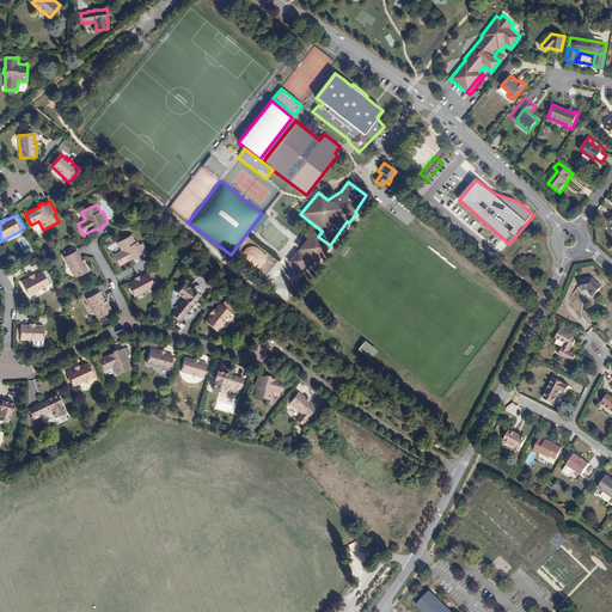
[(330,246),(312,232),(298,250),(316,264),(330,246)]
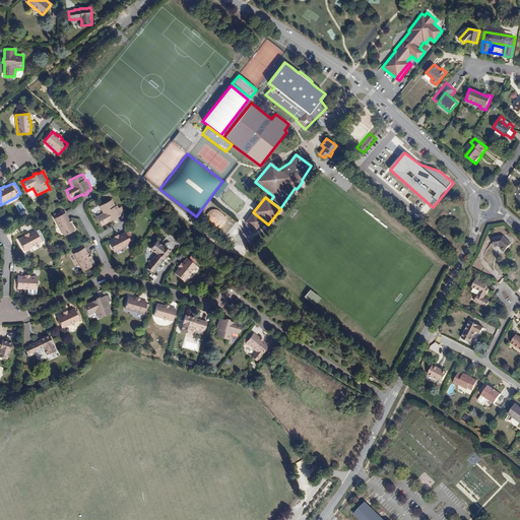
[(102,225),(102,226),(108,222),(114,220),(114,221),(115,221),(116,220),(117,220),(118,219),(117,218),(123,215),(122,215),(118,206),(116,206),(113,200),(100,206),(104,213),(96,216),(100,223),(101,225),(102,225)]
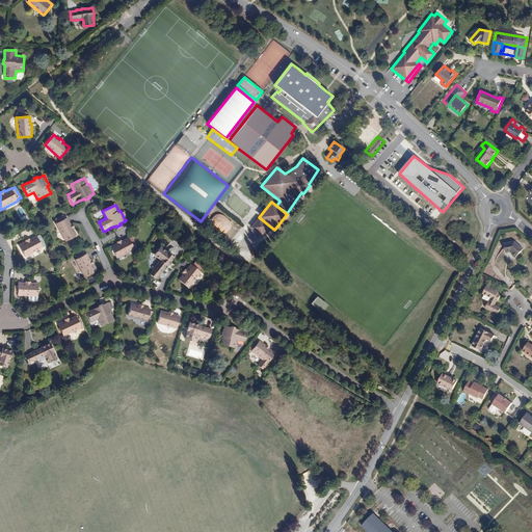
[(77,236),(78,235),(74,229),(75,228),(73,224),(72,224),(68,218),(67,218),(64,213),(55,218),(58,223),(56,224),(55,224),(65,242),(67,242),(69,240),(70,241),(75,238),(74,237),(77,236)]
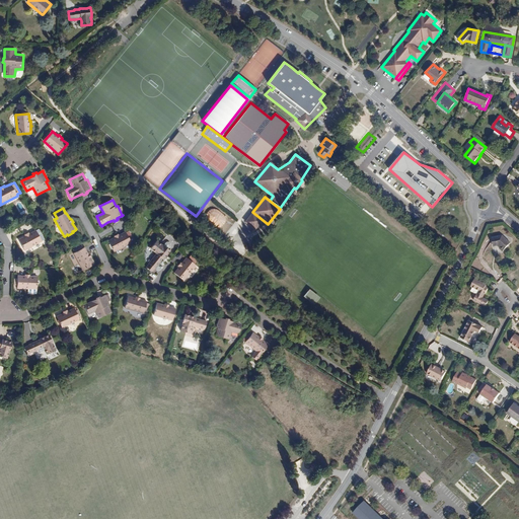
[(203,221),(222,229),(222,228),(229,231),(235,218),(209,208),(203,221)]
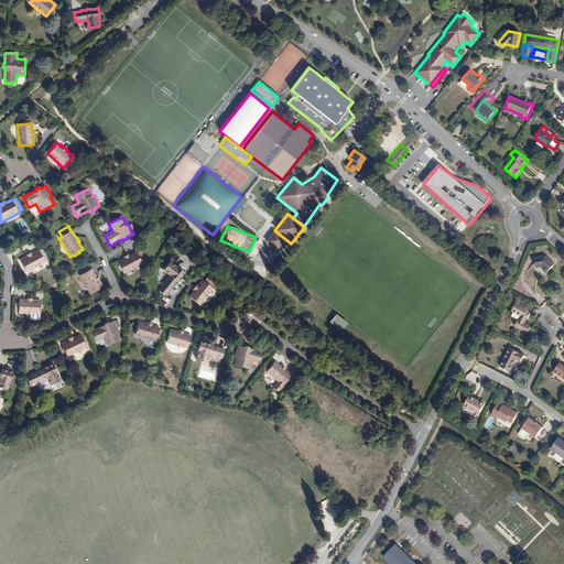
[(284,239),(274,231),(267,240),(278,249),(284,239)]
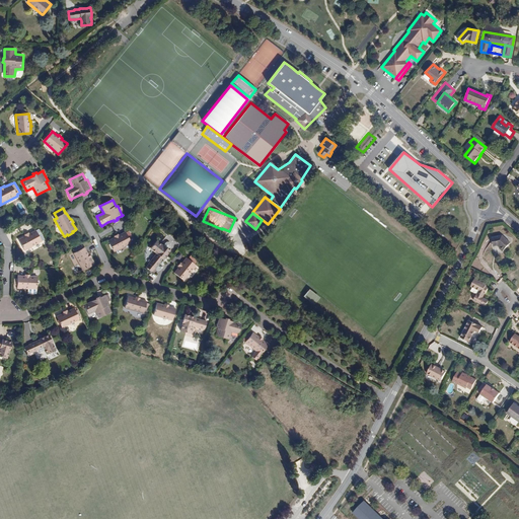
[(24,235),(18,239),(18,240),(24,250),(24,251),(42,242),(42,241),(35,231),(35,230),(28,233),(24,235)]
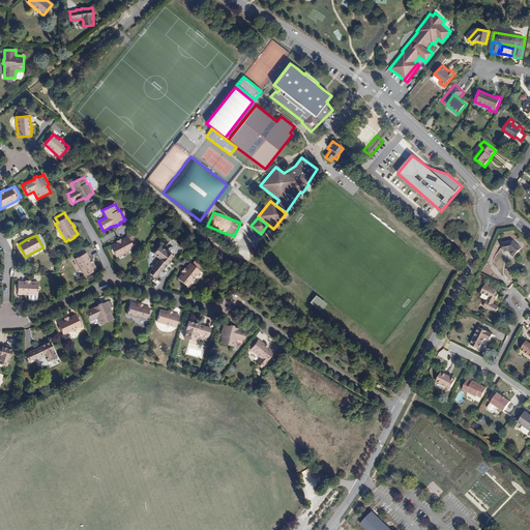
[(117,242),(111,245),(111,246),(112,248),(112,249),(111,249),(114,255),(115,254),(117,257),(117,258),(135,248),(128,237),(128,236),(121,240),(121,239),(117,241),(117,242)]
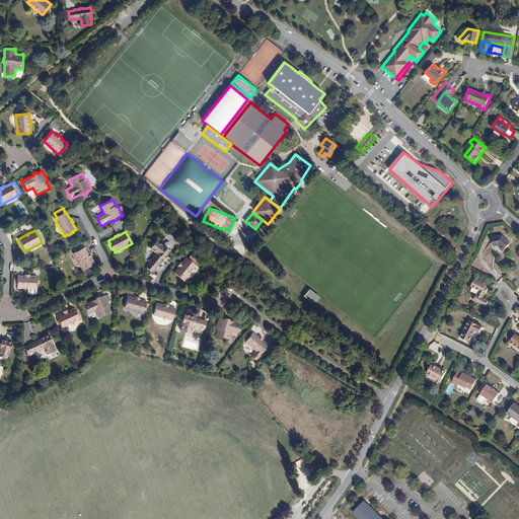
[(508,242),(502,236),(492,238),(493,246),(498,246),(498,248),(501,251),(508,242)]
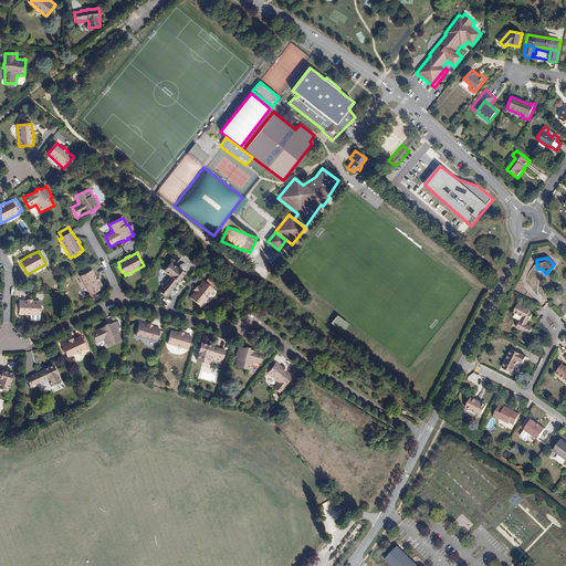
[(186,274),(187,273),(182,270),(178,266),(178,268),(175,264),(173,262),(171,262),(165,271),(166,272),(169,274),(171,275),(167,281),(163,286),(158,291),(159,291),(166,296),(170,292),(175,286),(175,287),(179,282),(179,283),(181,281),(182,279),(184,276),(186,274)]
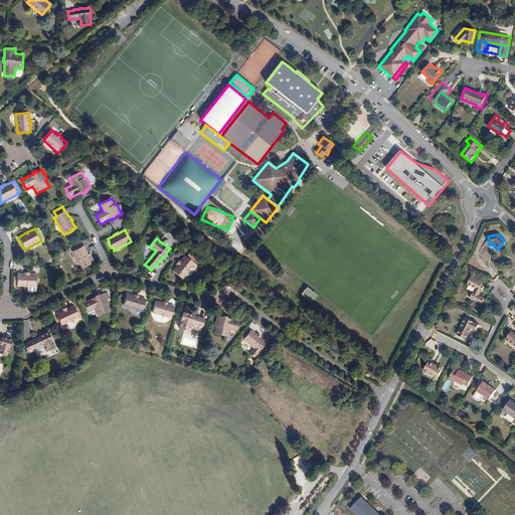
[(94,263),(95,263),(91,255),(92,255),(92,254),(90,251),(89,251),(86,245),(84,245),(83,245),(81,241),(71,246),(73,251),(82,269),(94,263)]
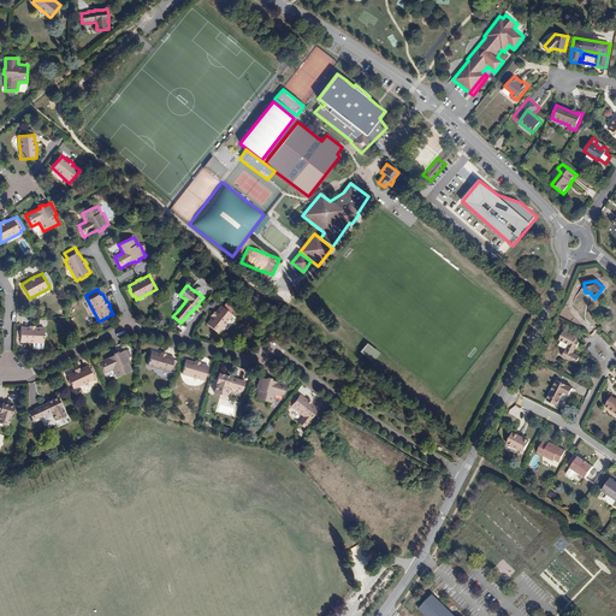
[(213,317),(207,324),(208,325),(219,333),(220,333),(234,315),(221,307),(221,306),(215,313),(215,312),(214,312),(214,313),(212,317),(213,317)]
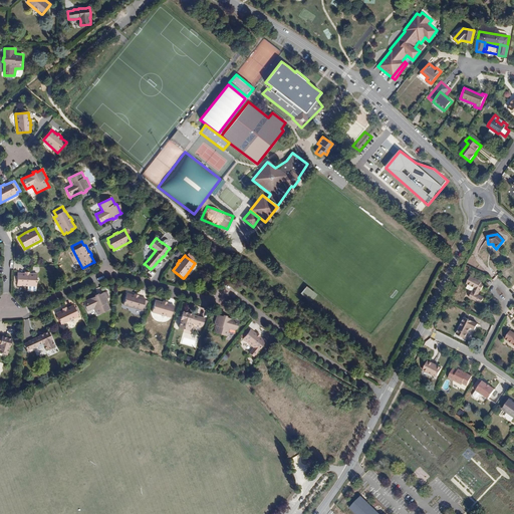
[(37,274),(37,273),(29,273),(29,272),(25,272),(25,273),(18,272),(18,273),(17,285),(17,286),(36,286),(37,274)]
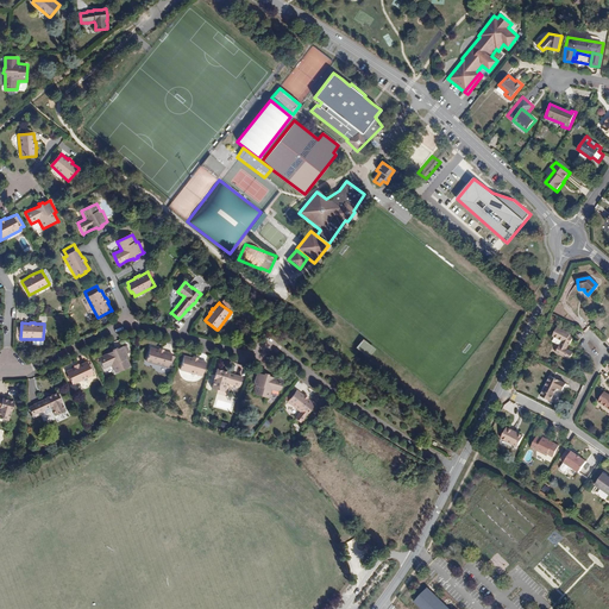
[(570,347),(572,343),(570,341),(572,337),(557,330),(552,338),(562,343),(559,349),(557,347),(554,355),(570,360),(572,355),(567,351),(569,346),(570,347)]
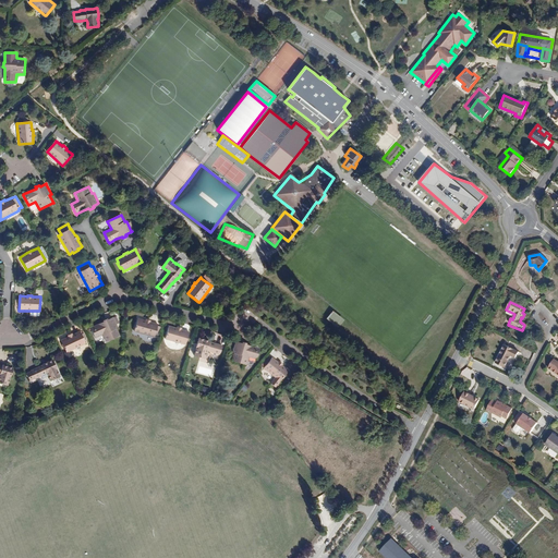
[(343,320),(332,312),(326,319),(337,328),(343,320)]
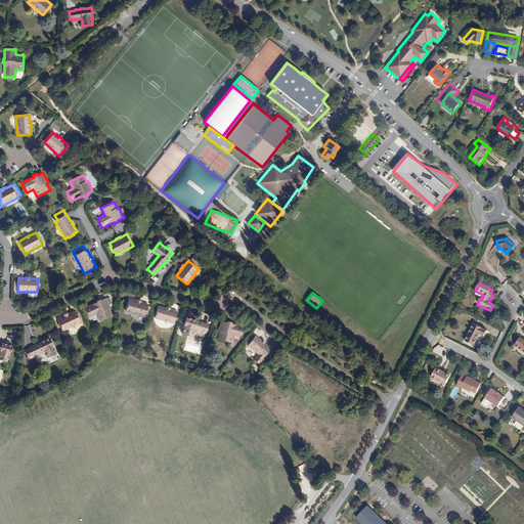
[(85,307),(85,308),(86,310),(89,317),(96,314),(99,321),(100,321),(113,315),(110,308),(112,308),(112,307),(107,299),(106,298),(101,300),(100,299),(98,300),(97,300),(97,301),(97,302),(92,305),(85,307)]
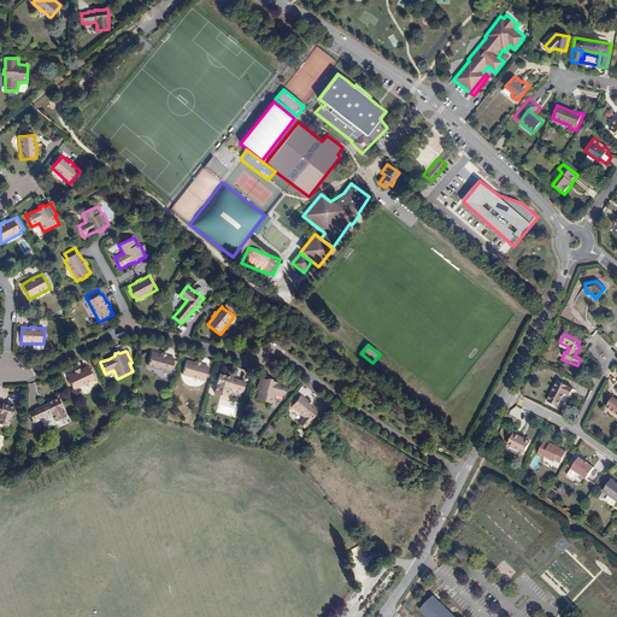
[(162,354),(153,351),(153,352),(150,366),(148,366),(171,374),(171,372),(171,370),(176,371),(180,362),(175,360),(175,359),(176,358),(166,356),(168,354),(166,354),(163,353),(162,353),(162,354)]
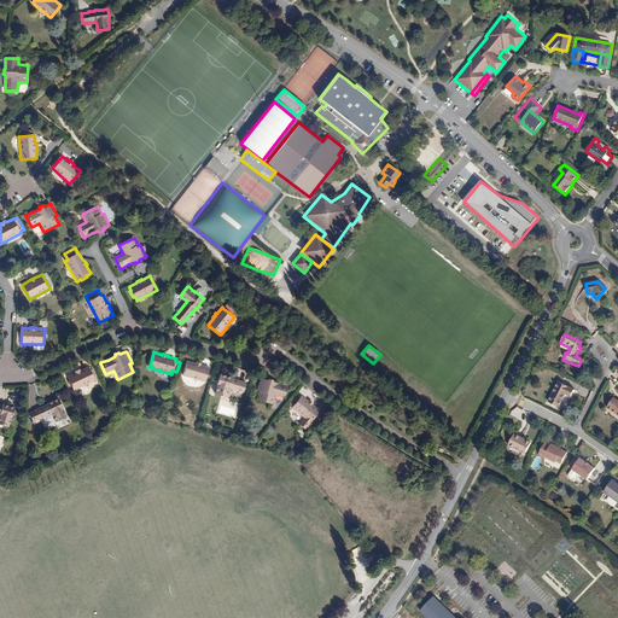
[(197,363),(188,361),(187,361),(184,375),(184,377),(205,383),(205,382),(210,368),(210,367),(202,365),(202,363),(197,362),(197,363)]
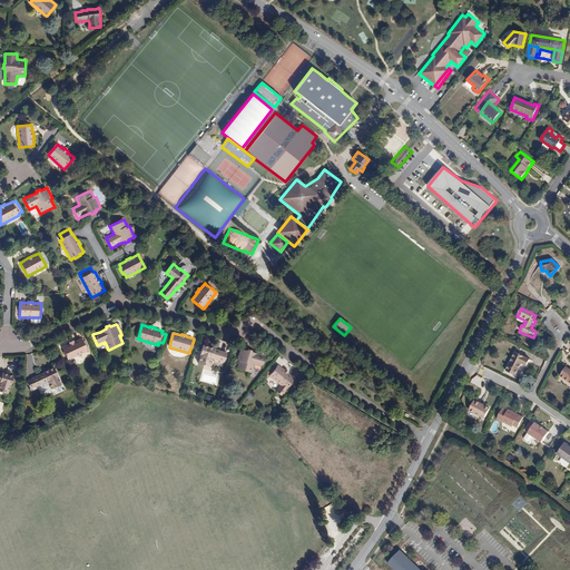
[(70,344),(62,347),(64,347),(65,351),(64,352),(66,357),(67,356),(69,360),(69,361),(88,352),(88,351),(82,338),(75,342),(75,341),(74,341),(70,343),(70,344)]
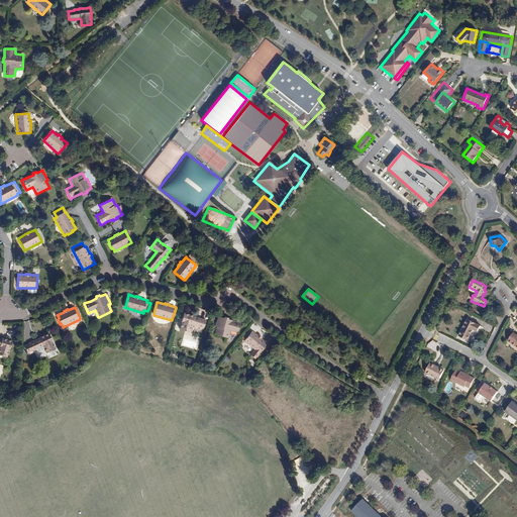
[(186,313),(185,313),(184,313),(183,317),(182,322),(181,326),(180,329),(190,332),(191,330),(192,327),(192,325),(197,327),(204,329),(204,328),(206,321),(206,320),(200,318),(195,316),(193,315),(190,314),(189,314),(186,313)]
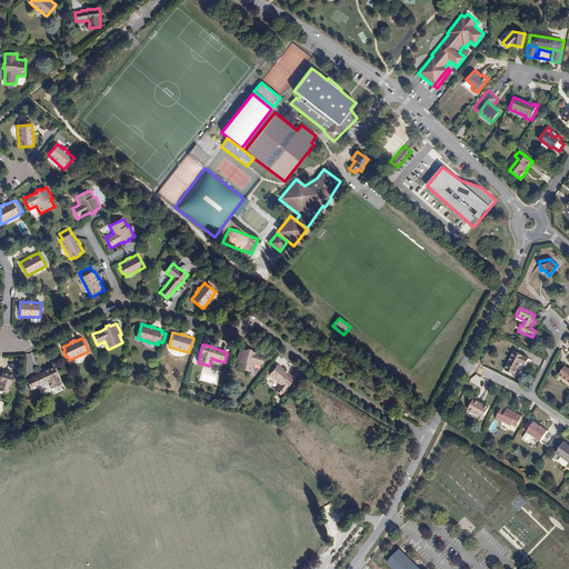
[(266,356),(258,353),(252,351),(252,350),(251,350),(250,349),(249,349),(248,349),(248,350),(241,349),(241,350),(238,360),(240,361),(238,369),(252,372),(253,372),(256,365),(263,367),(266,359),(266,356)]
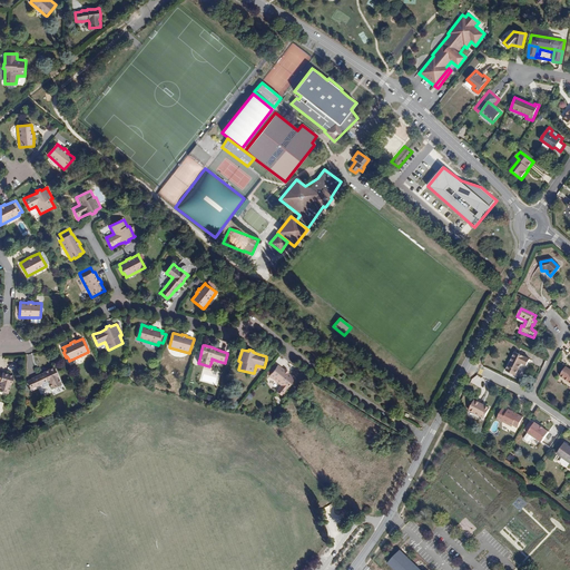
[(514,356),(505,374),(513,377),(519,366),(524,369),(527,363),(514,356)]
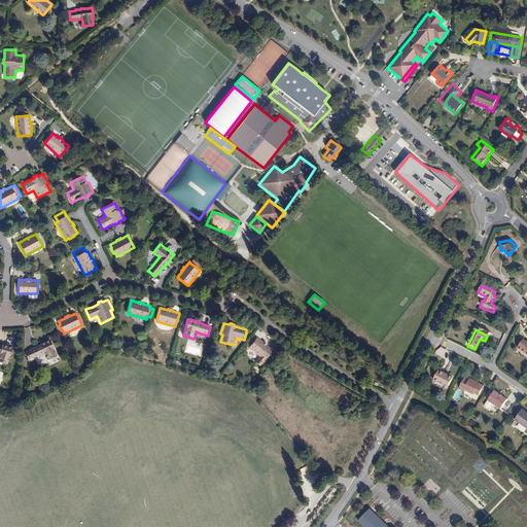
[(273,350),(267,345),(268,345),(268,344),(265,342),(264,342),(257,338),(249,348),(249,349),(259,356),(255,361),(260,365),(265,360),(269,355),(273,350)]
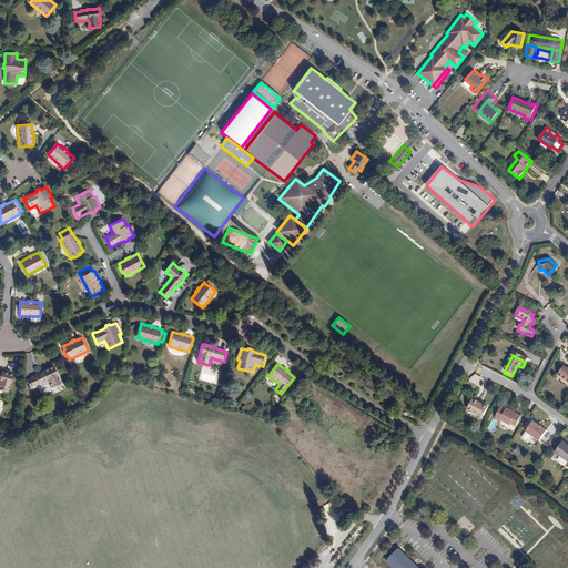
[(54,366),(53,366),(50,367),(49,368),(46,369),(43,371),(44,371),(39,374),(32,377),(27,381),(30,388),(37,386),(43,383),(49,381),(49,383),(51,386),(52,388),(62,383),(60,379),(59,376),(59,375),(57,371),(54,366)]
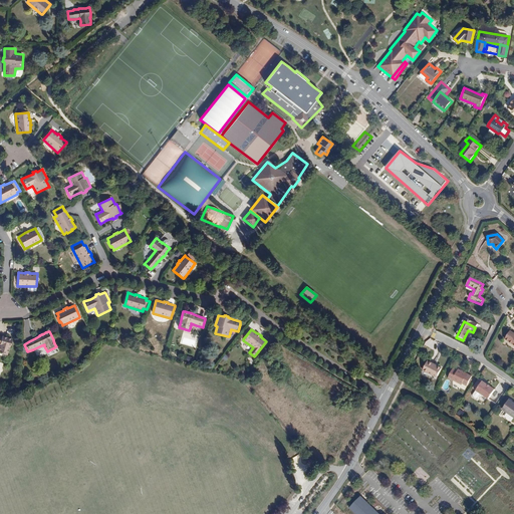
[(13,339),(13,338),(12,338),(9,337),(7,337),(5,336),(3,335),(3,336),(0,335),(0,352),(8,355),(8,354),(9,351),(10,348),(12,343),(13,339)]
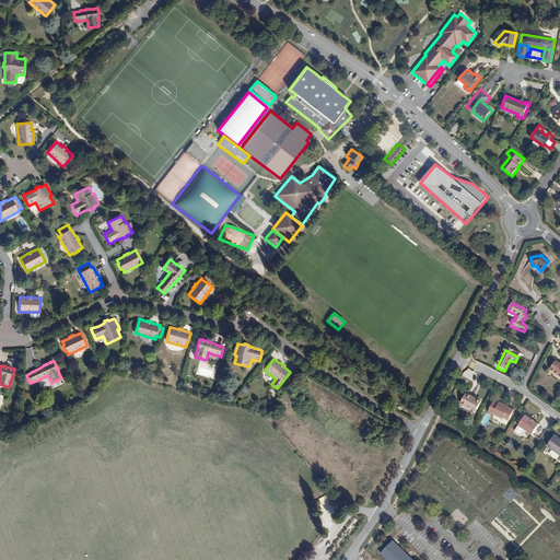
[(478,403),(464,395),(459,405),(474,412),(478,403)]
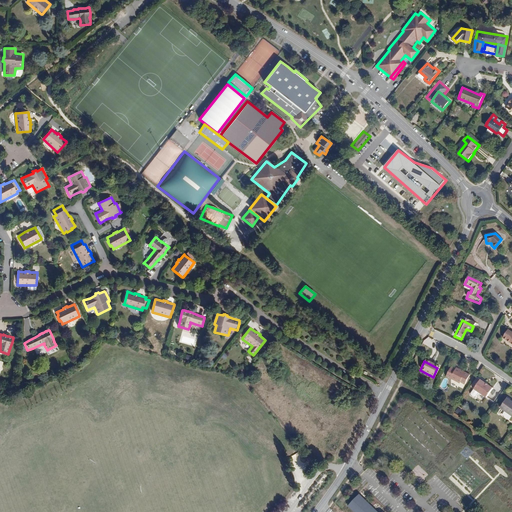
[(470,377),(458,371),(453,374),(450,373),(447,378),(461,385),(462,384),(466,386),(470,377)]
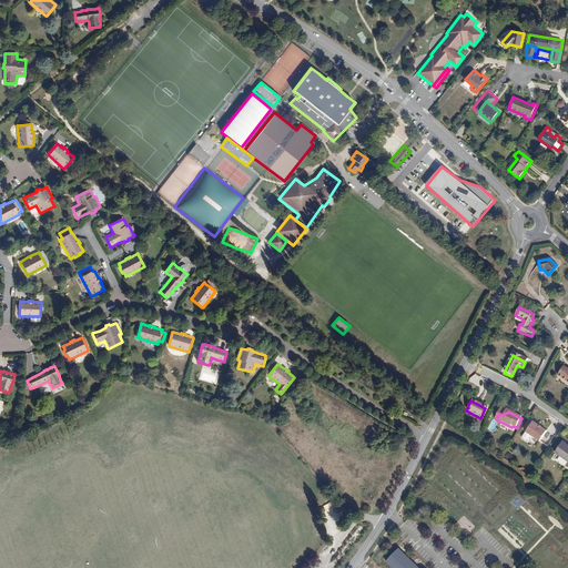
[(524,429),(531,421),(529,418),(521,427),(524,429)]
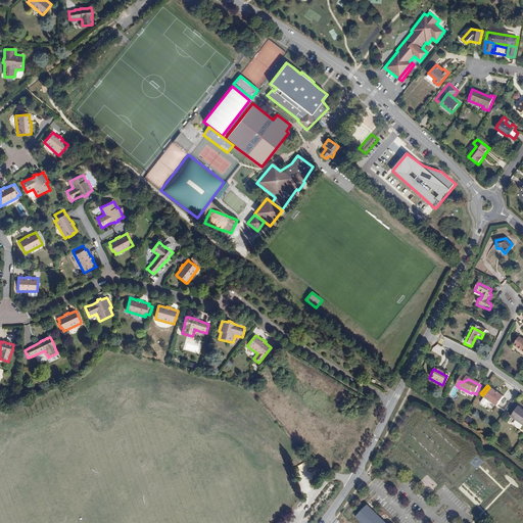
[(504,399),(490,390),(484,399),(498,409),(504,399)]
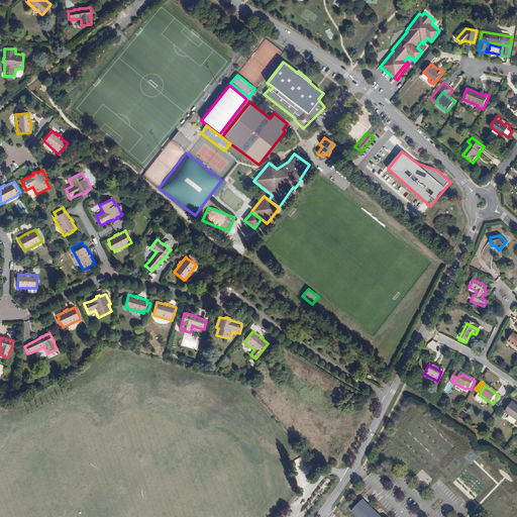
[(516,408),(513,406),(506,415),(516,423),(516,424),(516,425),(516,408)]
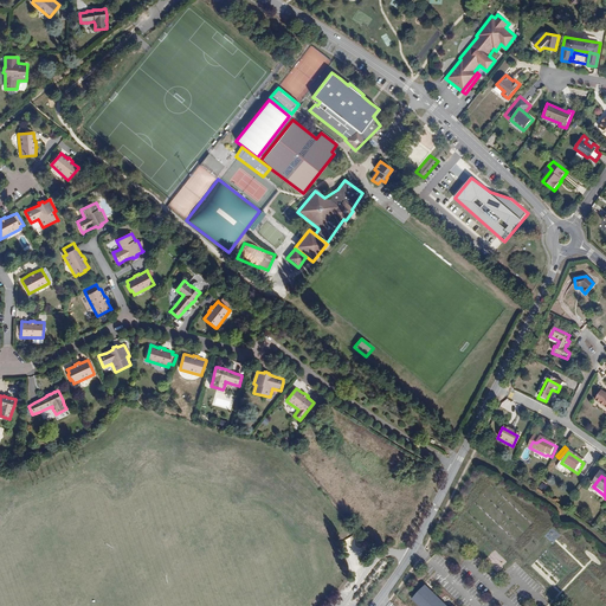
[(342,540),(346,549),(353,547),(350,537),(342,540)]
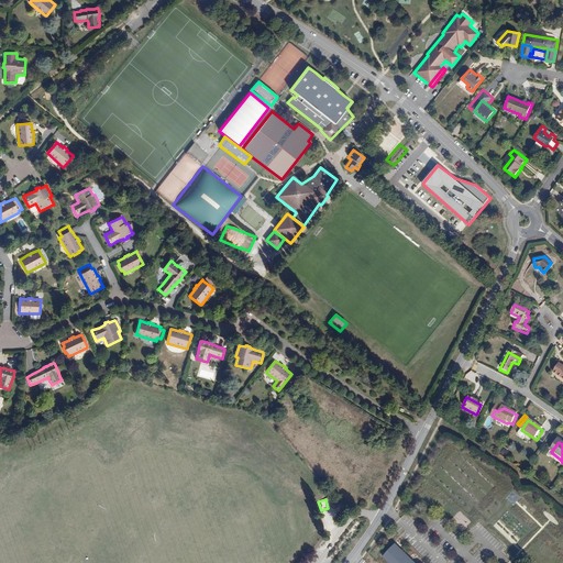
[(387,562),(419,562),(418,562),(414,562),(394,543),(382,555),(381,556),(387,562)]
